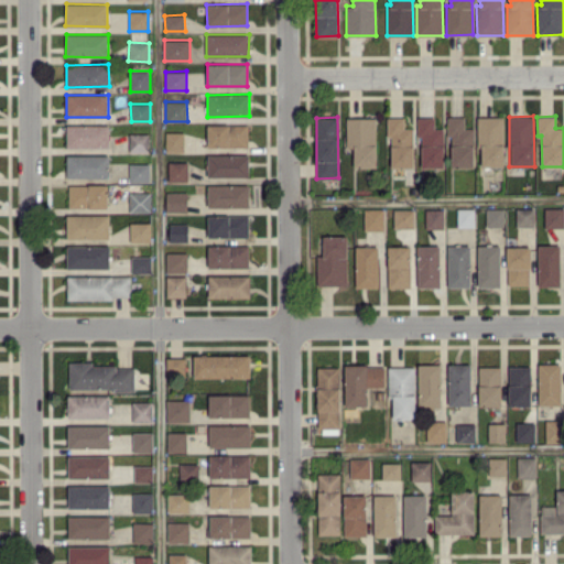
[(376,117),(346,117),(346,147),(354,147),(354,166),(376,166),(376,117)]
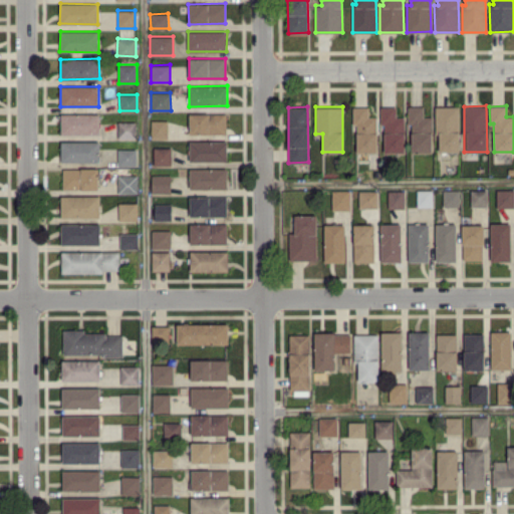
[(376,153),(376,116),(368,116),(368,106),(352,106),(352,123),(356,123),(356,152),(376,153)]
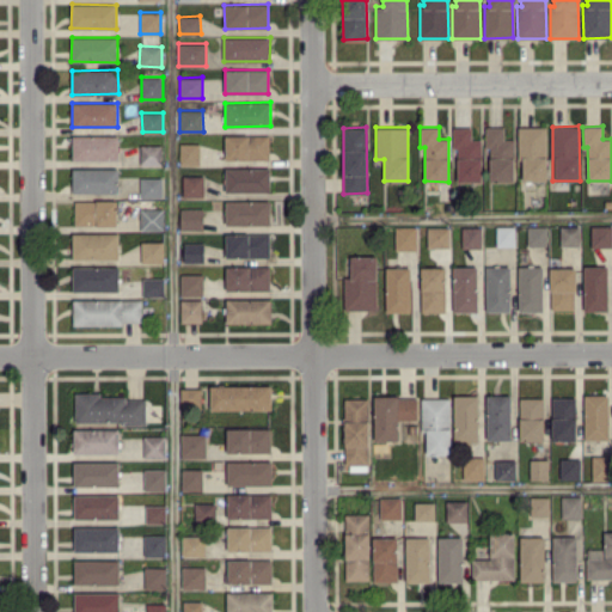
[(481,182),(482,140),(471,139),(471,127),(453,127),(452,147),(458,147),(457,181),(481,182)]
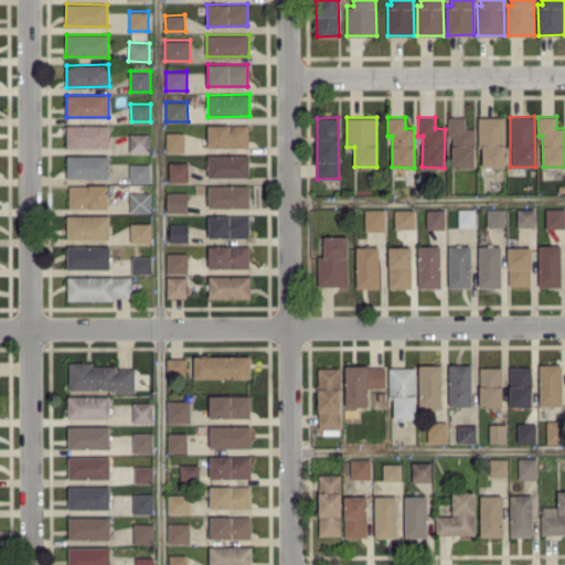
[(448,117),(448,136),(451,136),(452,168),(475,167),(473,128),(466,129),(466,117),(448,117)]
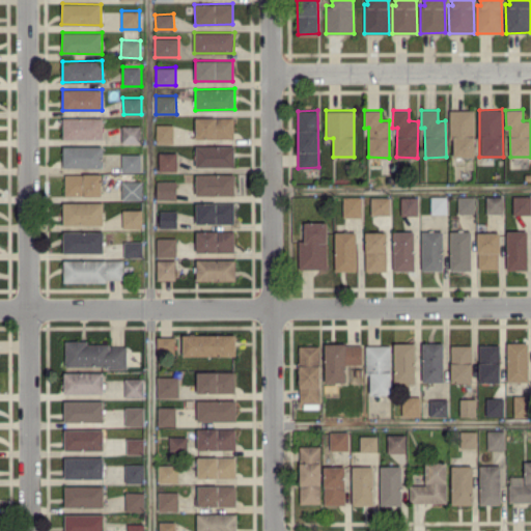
[(475,156),(474,110),(449,110),(450,139),(453,139),(453,157),(475,156)]
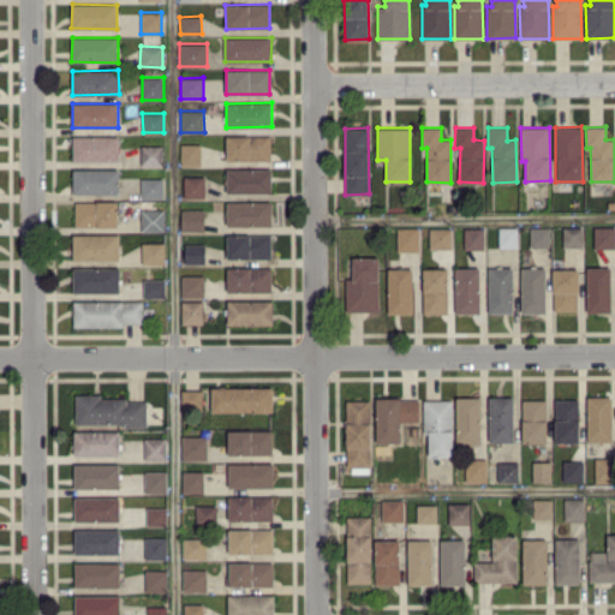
[(226,160),(270,160),(270,135),(226,136),(226,160)]
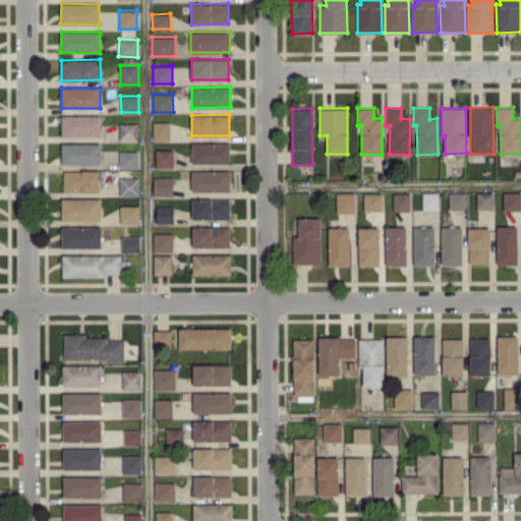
[(101,115),(61,115),(61,135),(101,135),(101,115)]
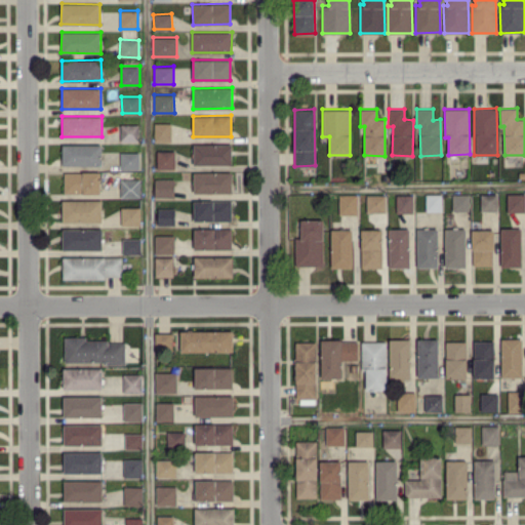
[(171,122),(154,123),(155,142),(171,142),(171,122)]
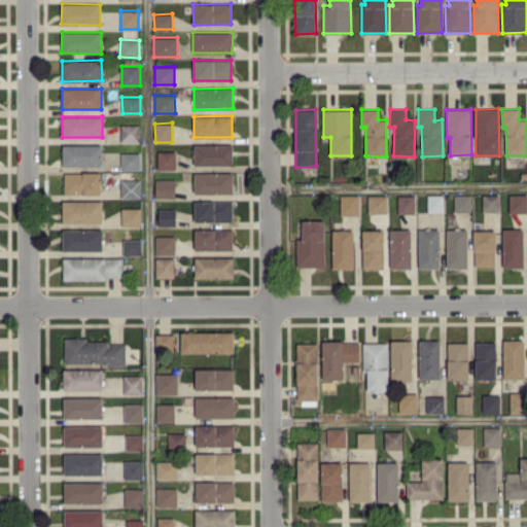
[(140,142),(139,125),(120,125),(120,142),(140,142)]
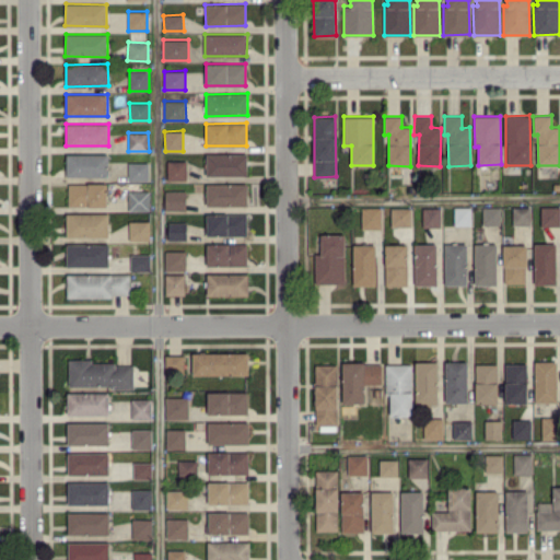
[(107,176),(108,154),(67,153),(67,175),(107,176)]
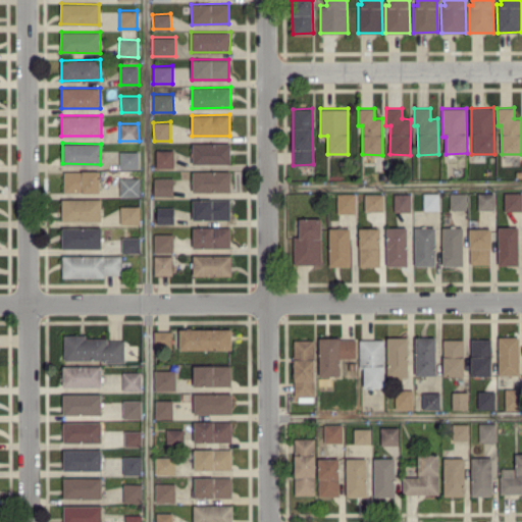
[(230,163),(230,143),(192,143),(193,163),(230,163)]
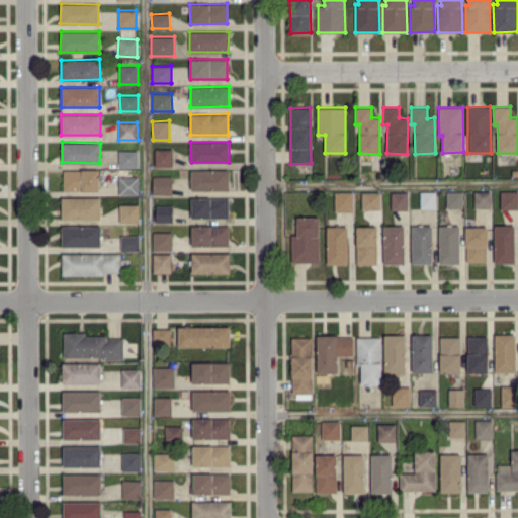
[(173,166),(173,149),(155,149),(155,166),(173,166)]
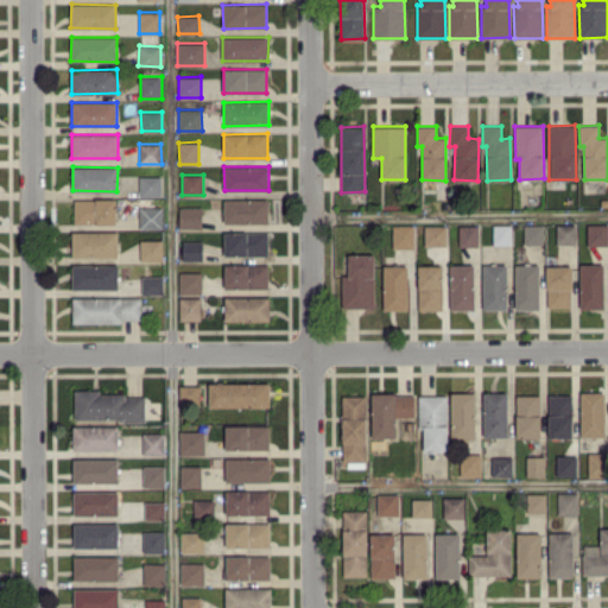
[(162,196),(162,176),(139,176),(139,196),(162,196)]
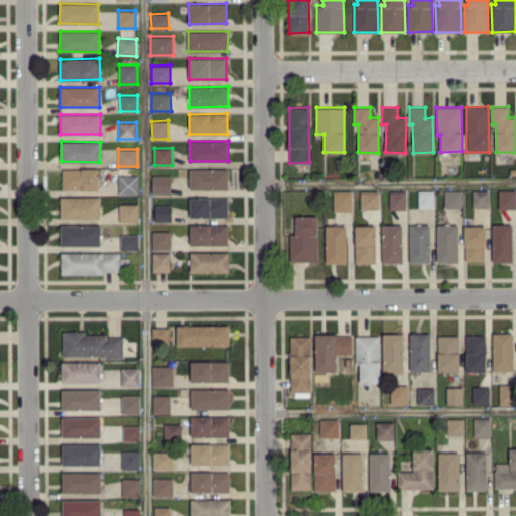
[(63,189),(99,188),(99,168),(62,168),(63,189)]
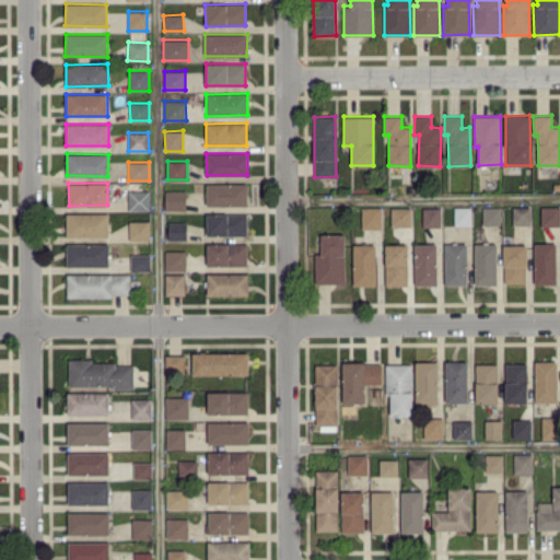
[(247,183),(206,184),(207,206),(247,205),(247,183)]
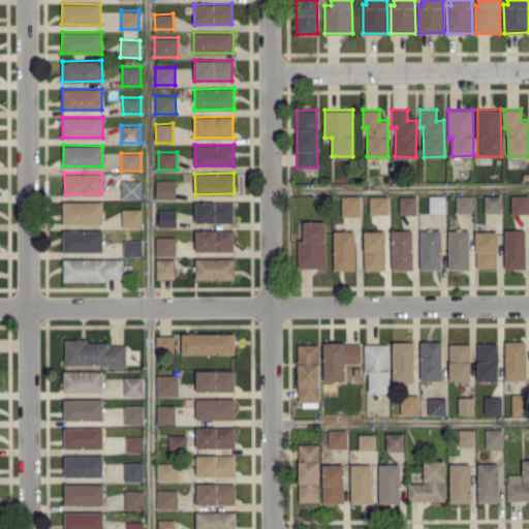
[(142,180),(121,180),(121,198),(142,198),(142,180)]
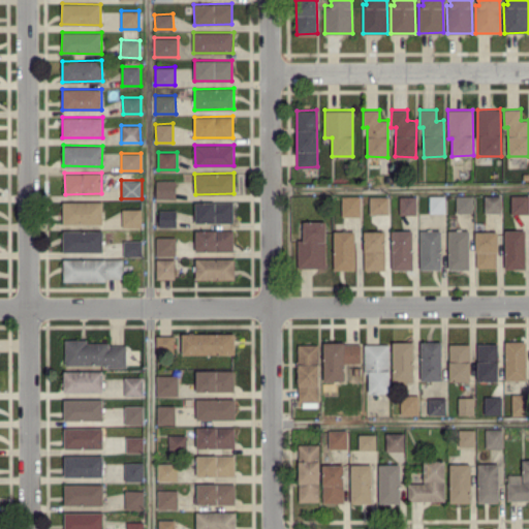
[(176,180),(156,180),(156,198),(176,198),(176,180)]
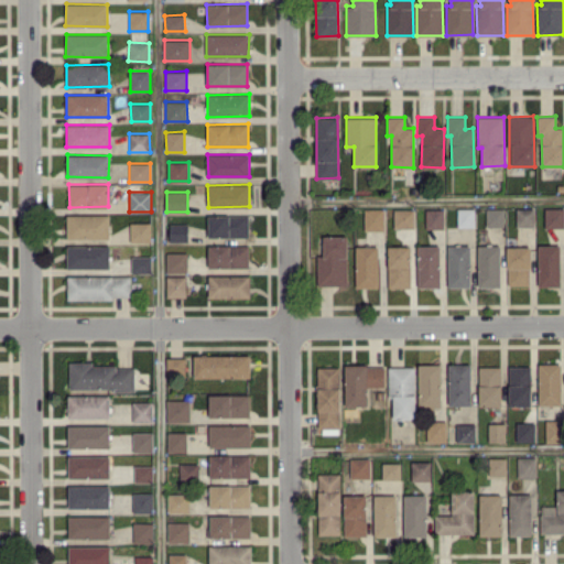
[(486,226),(503,226),(505,208),(486,207),(486,226)]
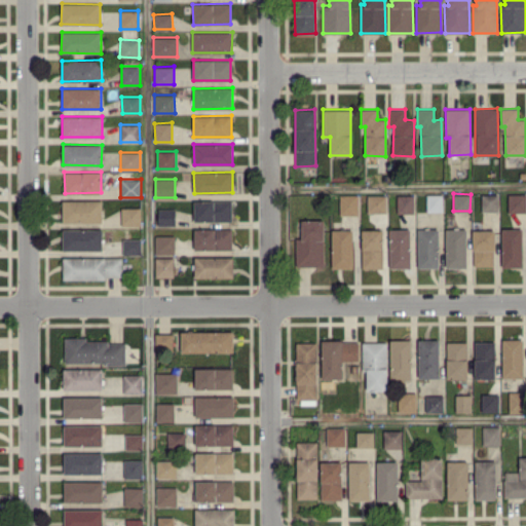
[(482,212),(498,211),(498,193),(481,194),(482,212)]
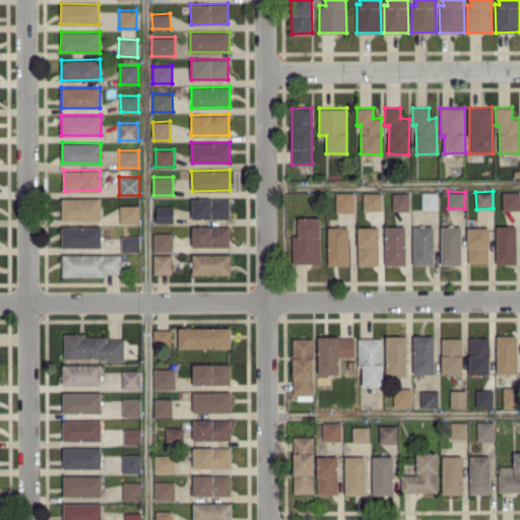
[(519,208),(519,191),(502,192),(503,209),(519,208)]
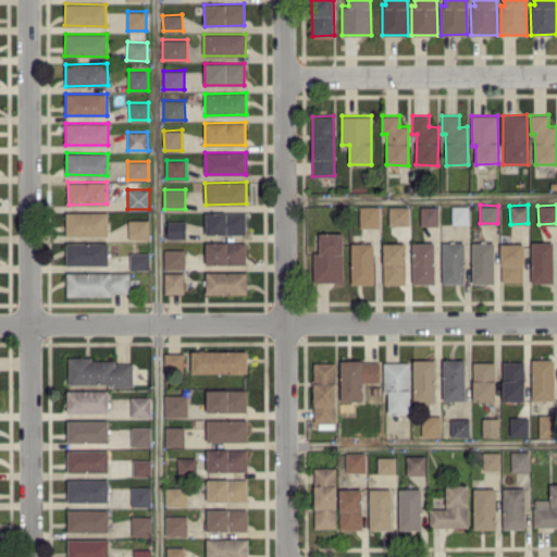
[(359,226),(380,227),(380,206),(360,206),(359,226)]
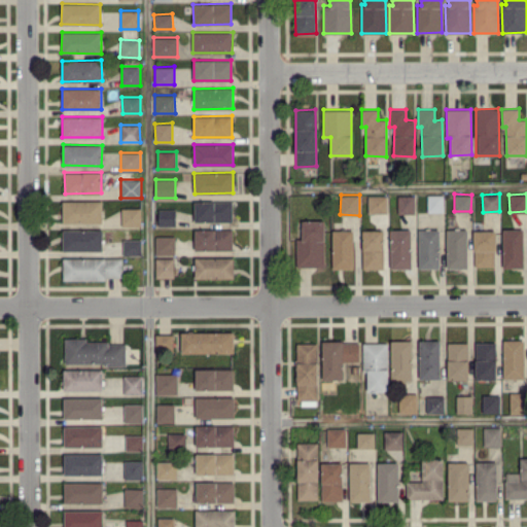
[(367,195),(369,212),(387,212),(387,195),(367,195)]
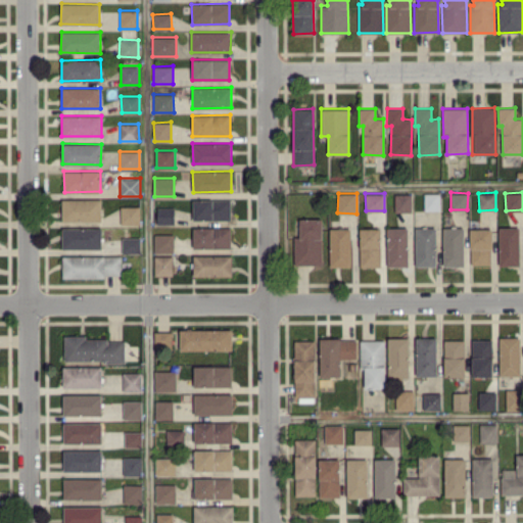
[(411,211),(411,193),(394,193),(394,211),(411,211)]
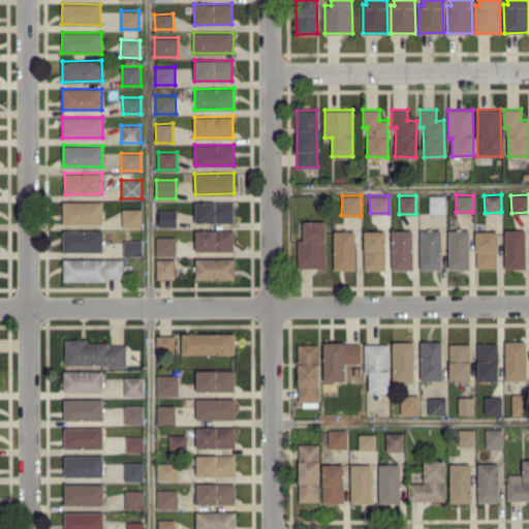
[(444,195),(429,195),(429,213),(444,212),(444,195)]
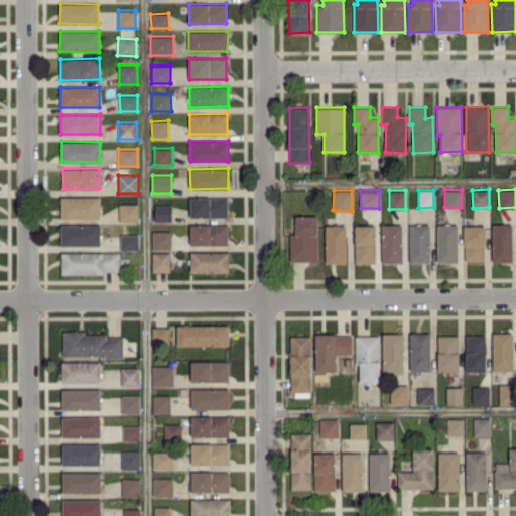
[(101,197),(61,196),(60,218),(100,219),(101,197)]
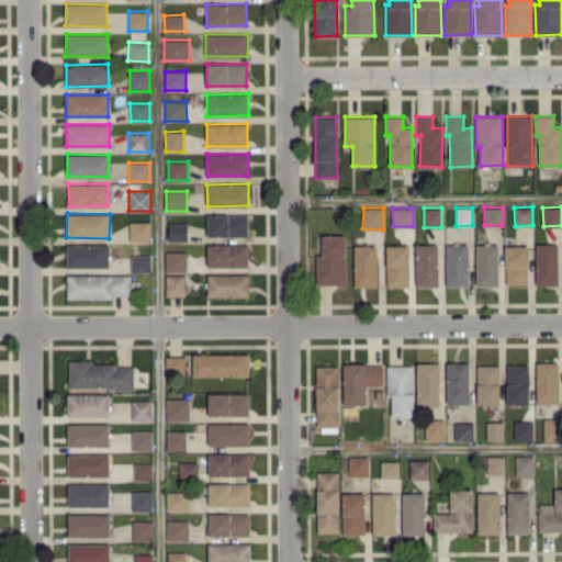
[(248,236),(248,214),(208,214),(208,236),(248,236)]
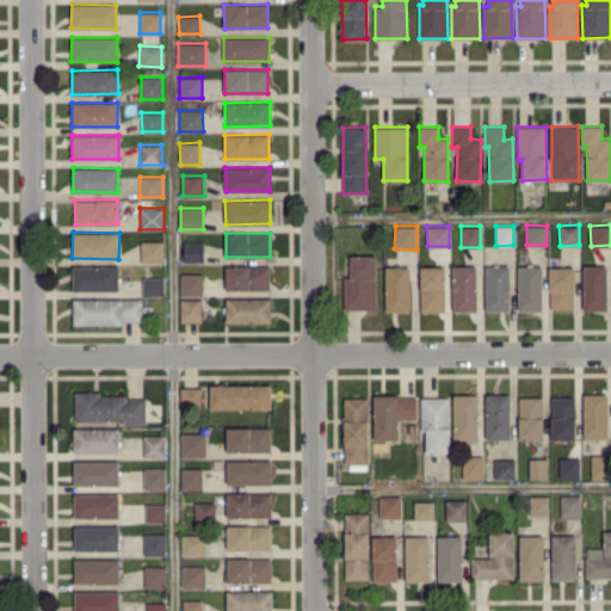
[(141,241),(141,263),(164,261),(162,241),(141,241)]
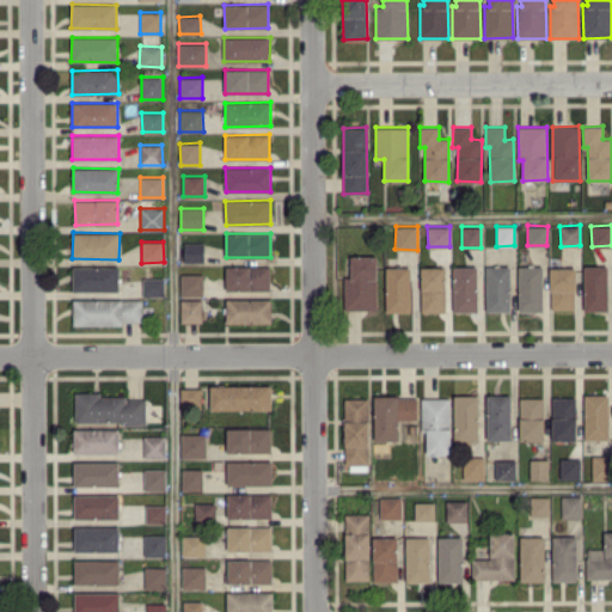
[(183,261),(203,262),(204,243),(184,242),(183,261)]
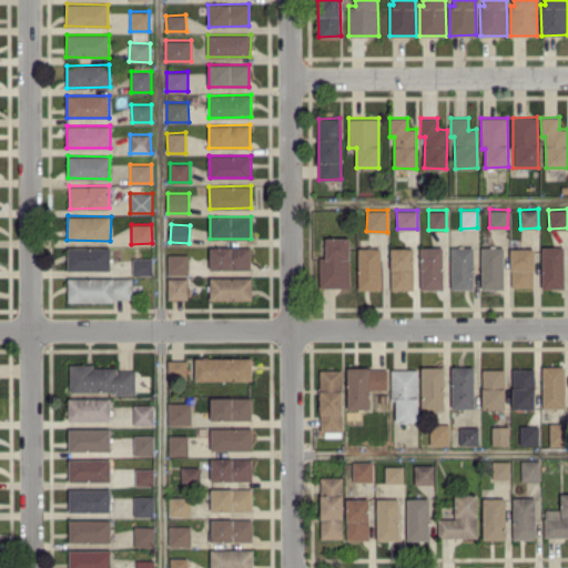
[(350,286),(350,237),(325,237),(325,256),(320,256),(320,286),(350,286)]
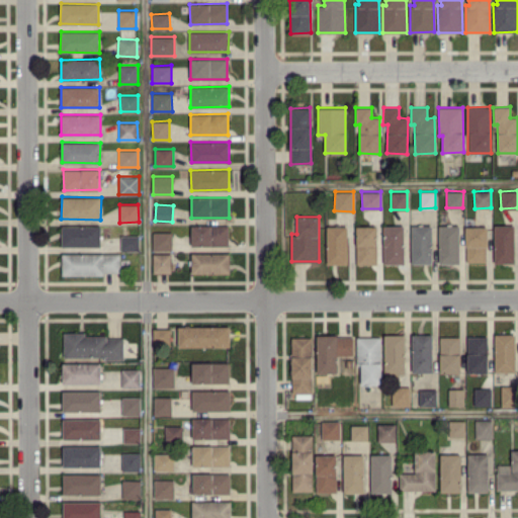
[(101,226),(62,225),(62,246),(101,246),(101,226)]
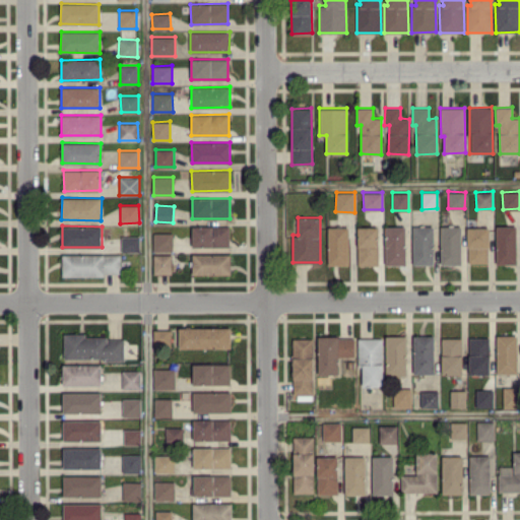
[(229,225),(191,226),(192,247),(230,246),(229,225)]
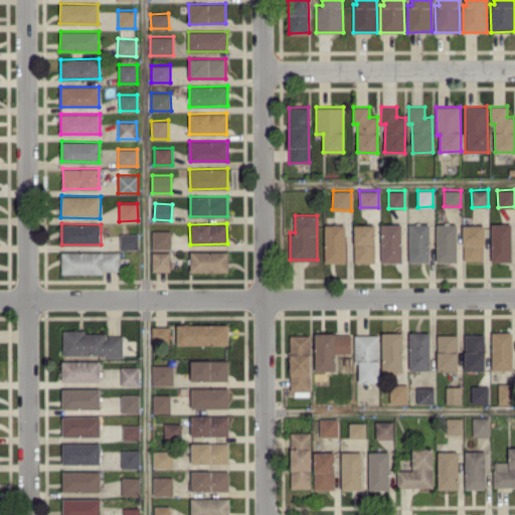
[(457,262),(457,223),(436,224),(437,262),(457,262)]
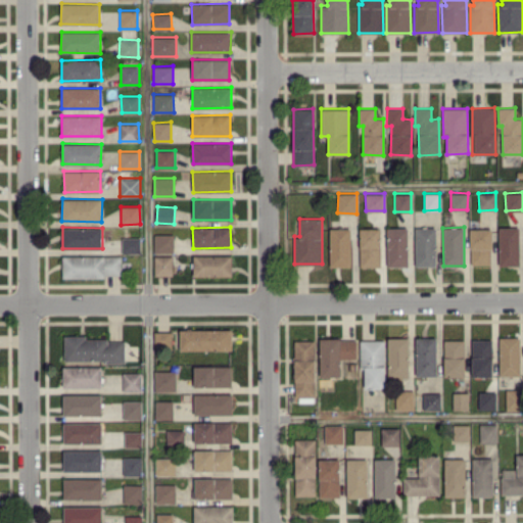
[(520,265),(519,227),(497,227),(498,266),(520,265)]
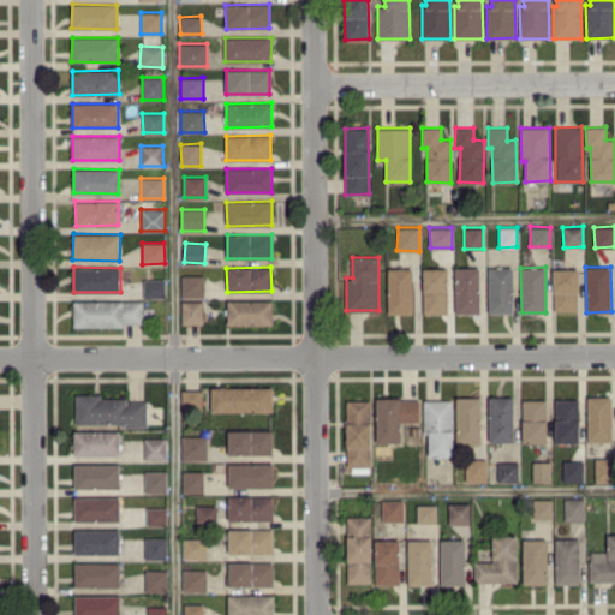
[(388,312),(413,312),(412,268),(388,268),(388,312)]
